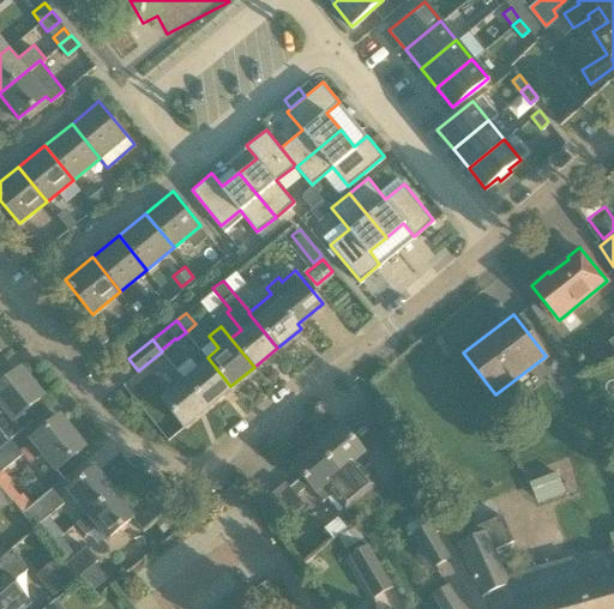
[(175,367),(185,378),(208,405),(230,386),(208,357),(199,348),(175,367)]
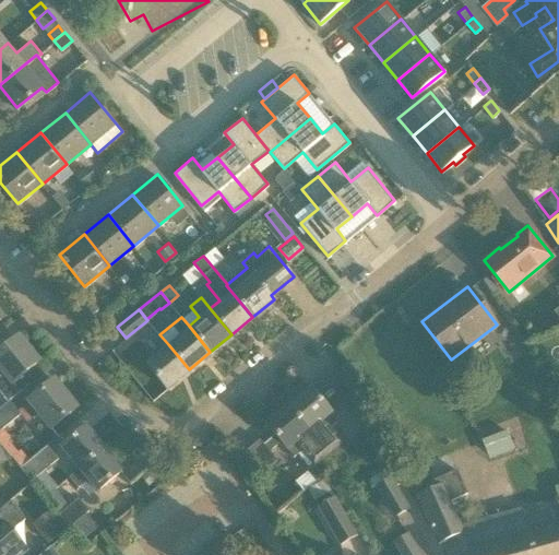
[(0,390),(8,399),(9,398),(20,390),(12,381),(38,359),(18,334),(0,349),(0,370),(1,373),(0,373),(0,390)]
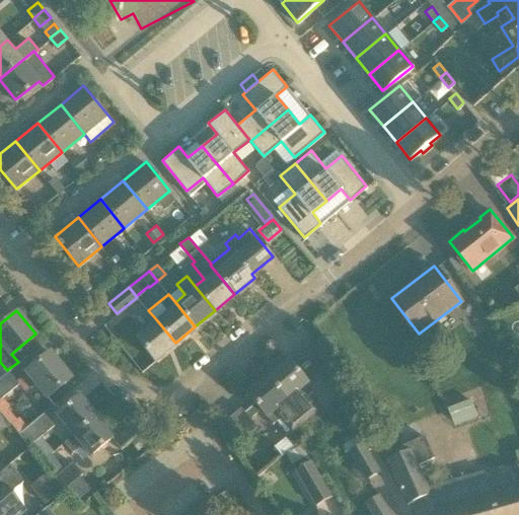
[(175,343),(156,319),(136,337),(155,360),(175,343)]
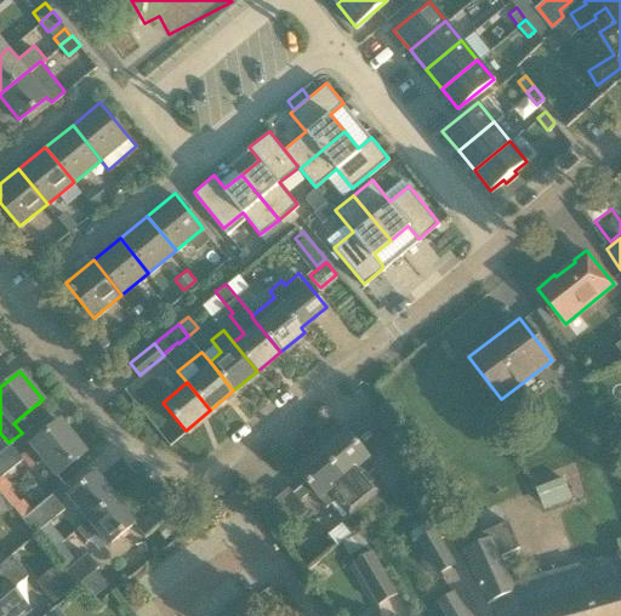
[(41,460),(53,475),(85,450),(60,420),(29,445),(20,454),(32,467),(41,460)]
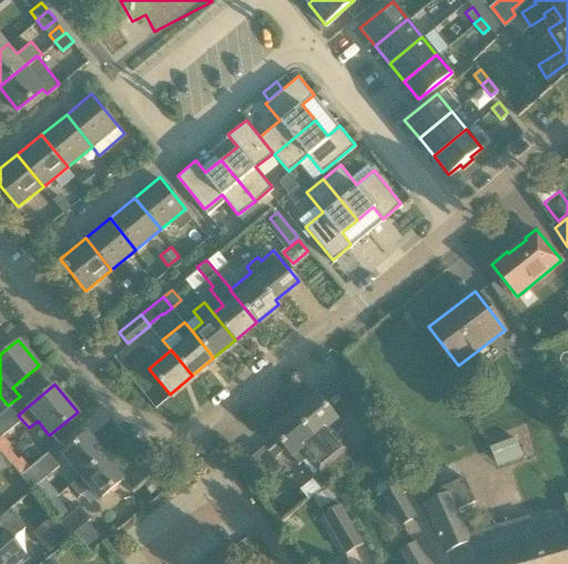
[(315,392),(293,411),(341,470),(351,463),(342,452),(348,447),(335,432),(343,426),(315,392)]
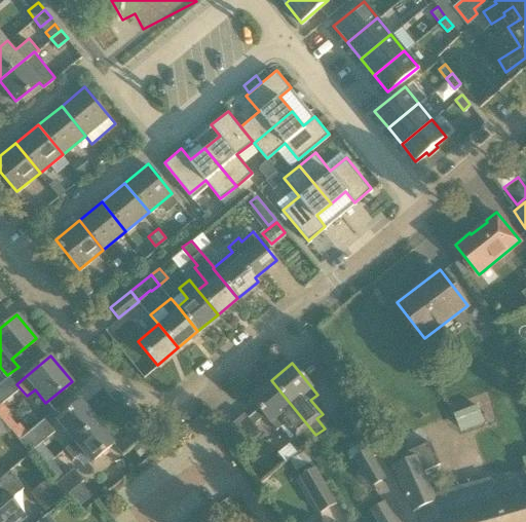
[(10,427),(19,438),(28,431),(20,420),(16,423),(6,411),(9,409),(2,401),(19,387),(8,374),(7,375),(0,381),(0,417),(9,429),(10,427)]
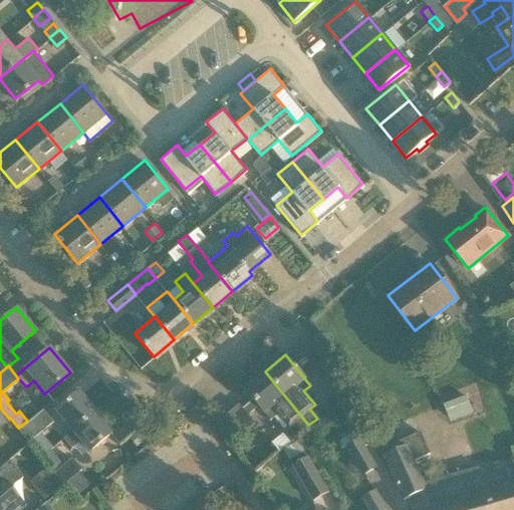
[(308,425),(265,371),(245,388),(251,396),(257,404),(265,413),(265,412),(270,418),(277,413),(287,425),(281,430),(290,441),(308,425)]
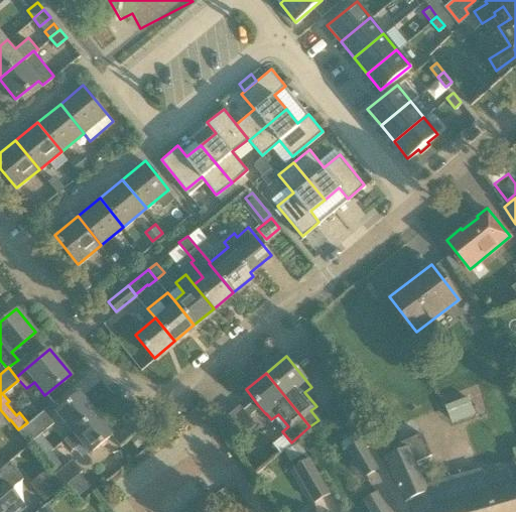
[(54,412),(72,431),(96,412),(79,392),(54,412)]
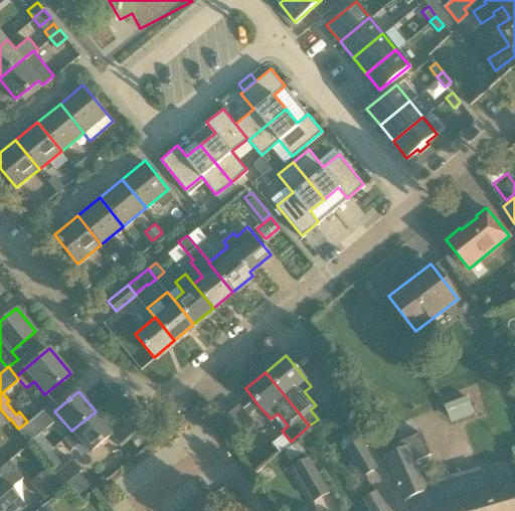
[(444,402),(451,421),(474,412),(467,394),(444,402)]
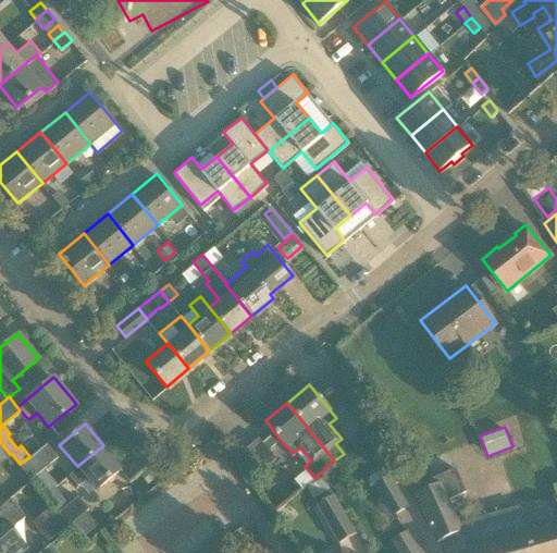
[(272,429),(261,438),(269,446),(279,438),(272,429)]
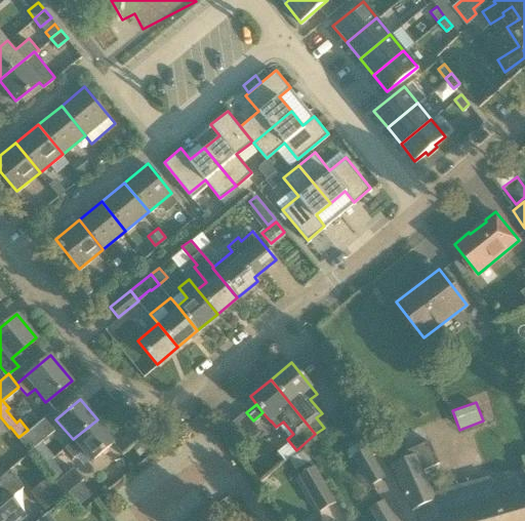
[(238,443),(256,426),(241,408),(221,427),(238,443)]
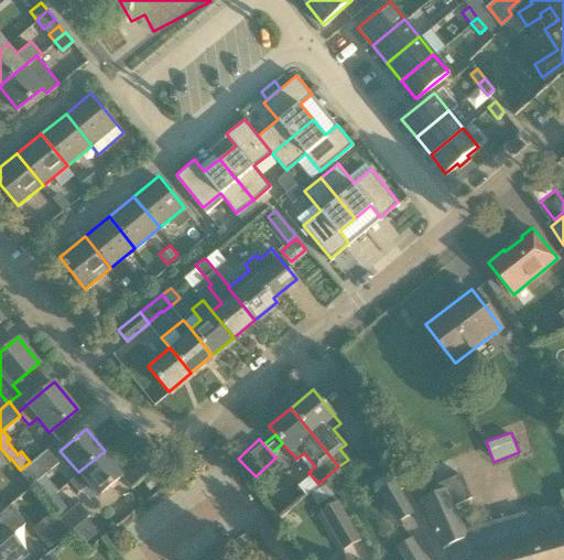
[(0,463),(6,463),(10,460),(0,448),(0,463)]
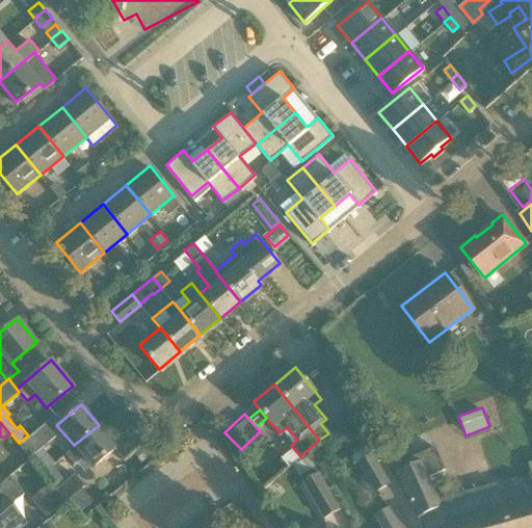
[(45,422),(28,436),(19,443),(29,456),(55,434),(45,422)]
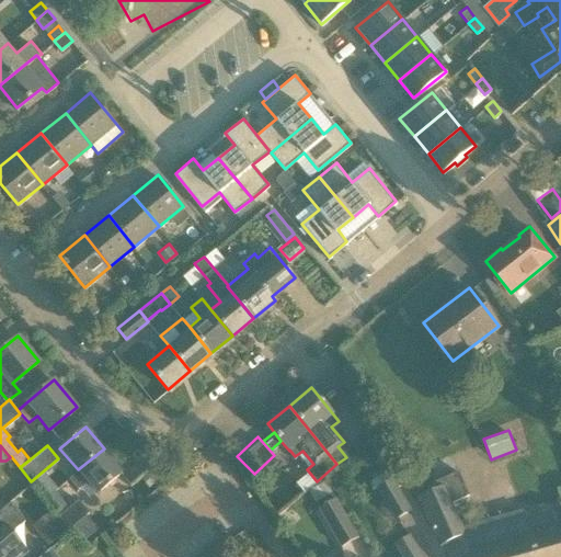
[(78,469),(69,477),(78,488),(87,481),(95,491),(122,470),(104,448),(78,469)]
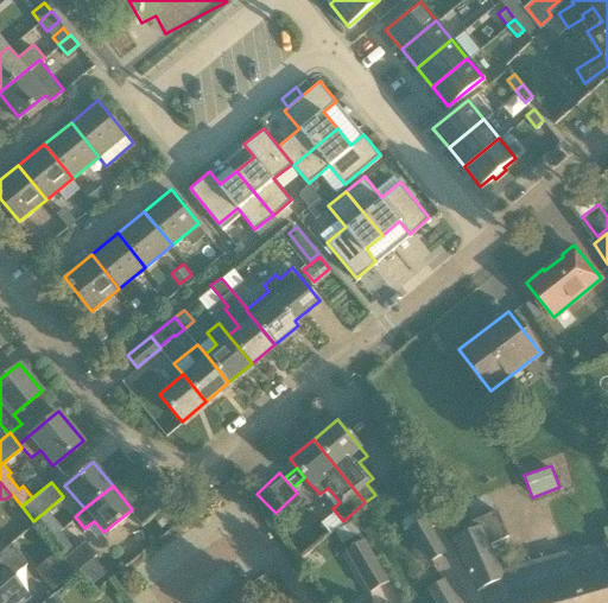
[(476,589),(496,579),(505,576),(498,558),(491,541),(507,534),(496,508),(470,520),(473,526),(453,535),(476,589)]
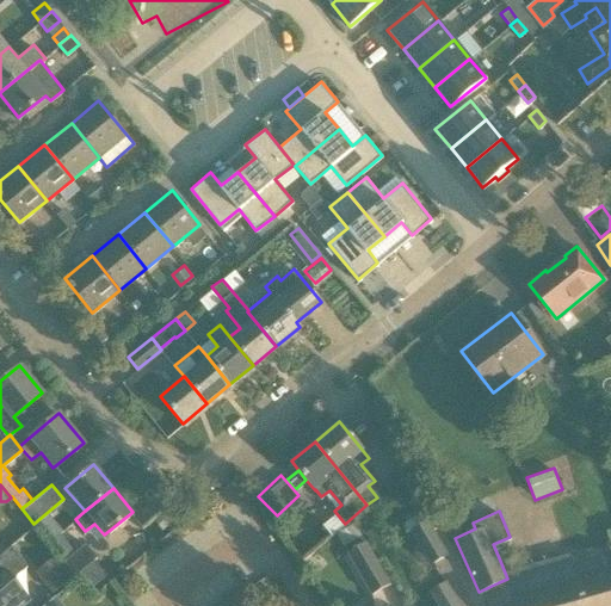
[(162,512),(154,518),(161,527),(170,521),(162,512)]
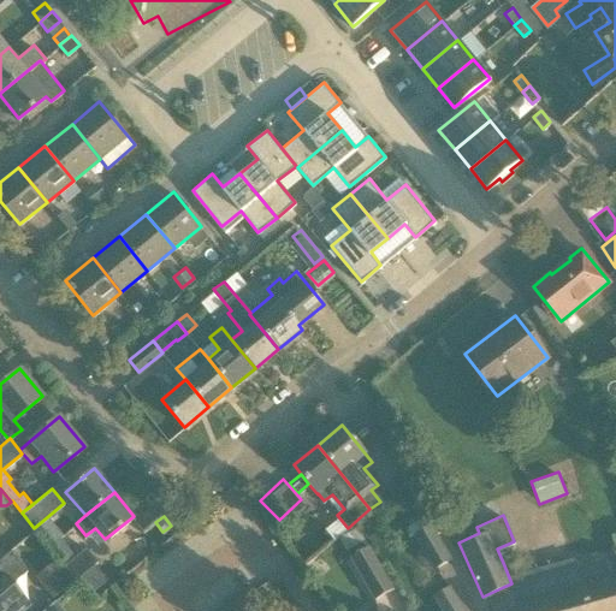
[(412,534),(432,569),(451,558),(431,523),(412,534)]
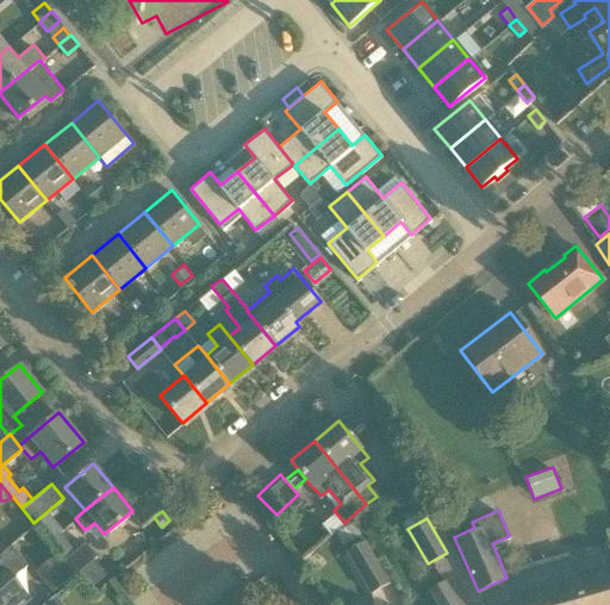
[(61,531),(53,521),(41,530),(49,541),(61,531)]
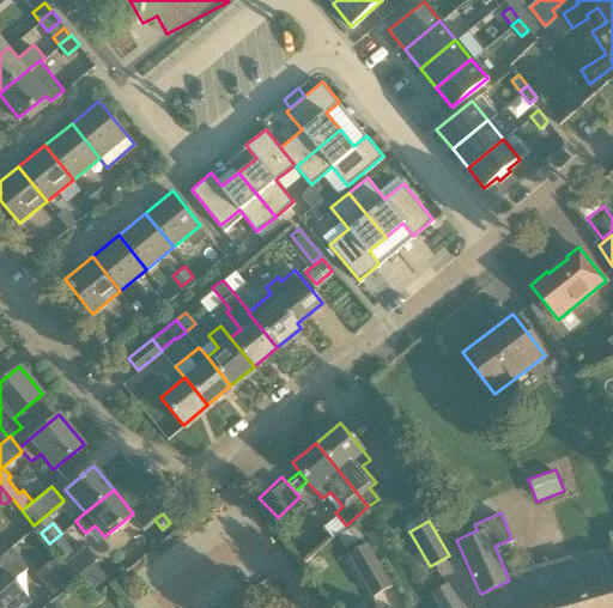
[(509,581),(501,584),(507,607),(612,607),(612,527),(607,529),(612,548),(612,566),(605,570),(601,555),(574,564),(570,552),(528,565),(525,555),(502,563),(509,581)]
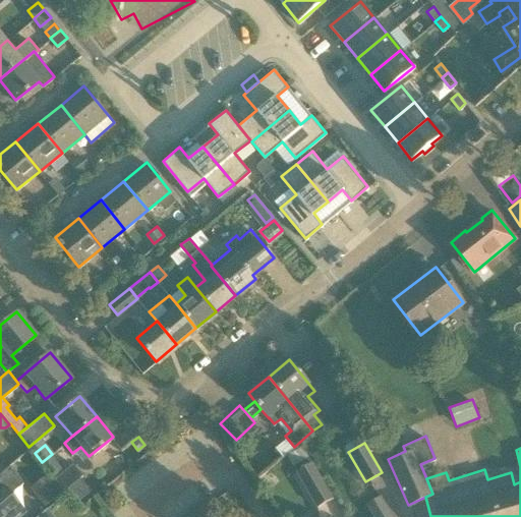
[(295,470),(316,506),(333,497),(311,461),(295,470)]
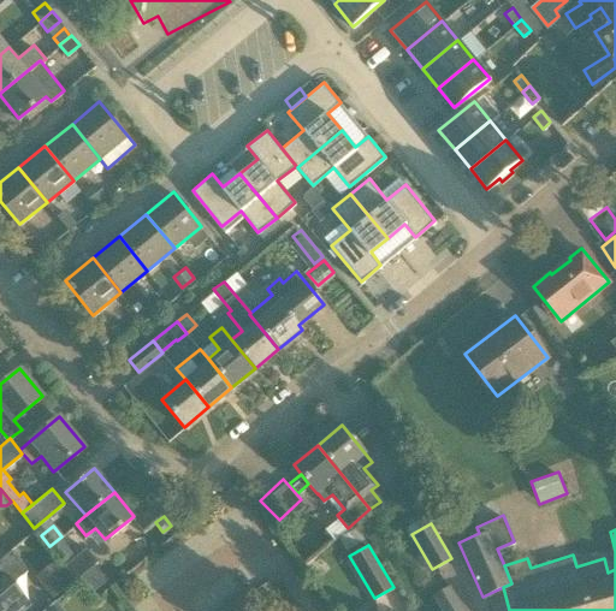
[(65,564),(77,579),(98,561),(86,546),(65,564)]
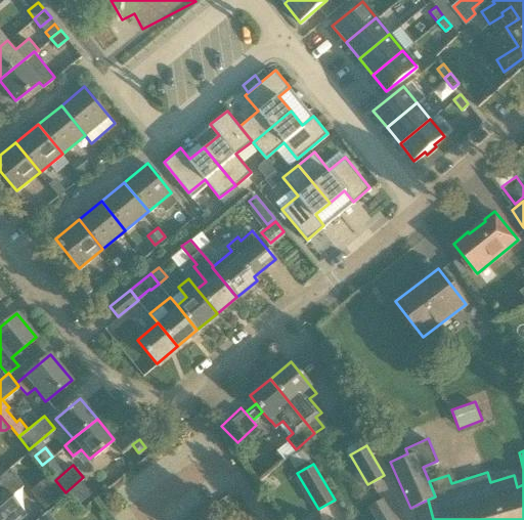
[(0,519),(16,519),(26,513),(10,494),(24,484),(9,467),(0,475),(0,519)]
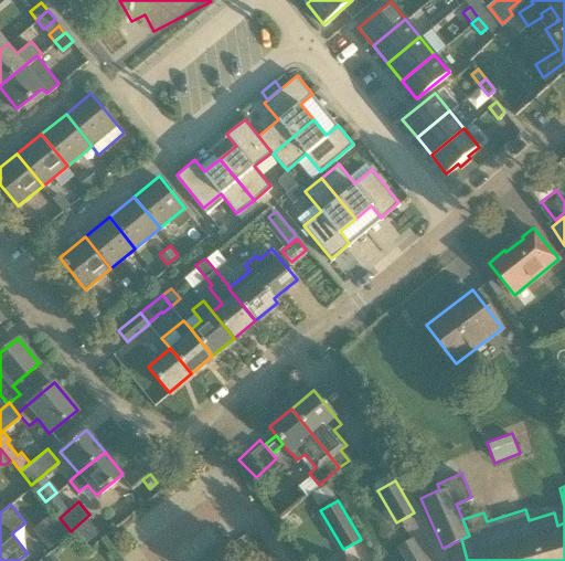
[(405,560),(426,560),(412,538),(397,547),(405,560)]
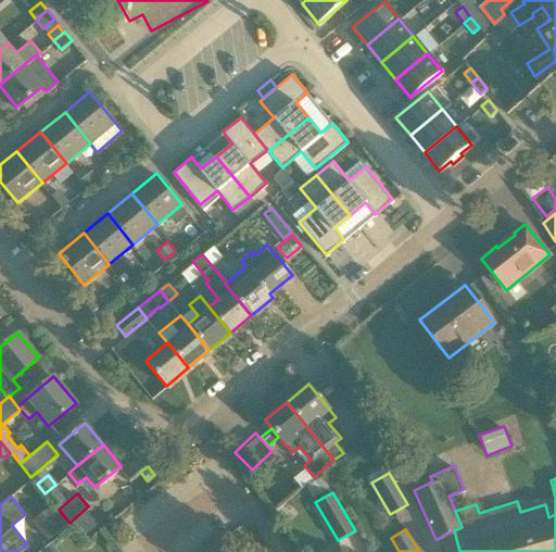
[(59,551),(50,541),(36,551),(59,551)]
